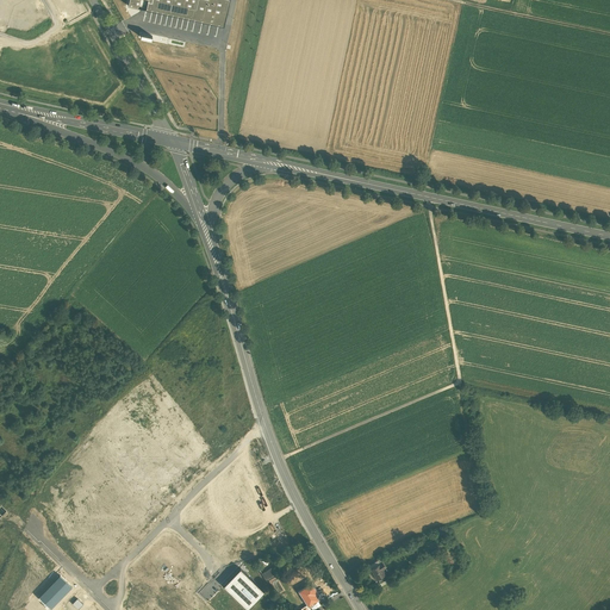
[(0,18),(13,24),(19,5),(5,0),(4,5),(0,4),(0,13),(0,14),(0,18)]
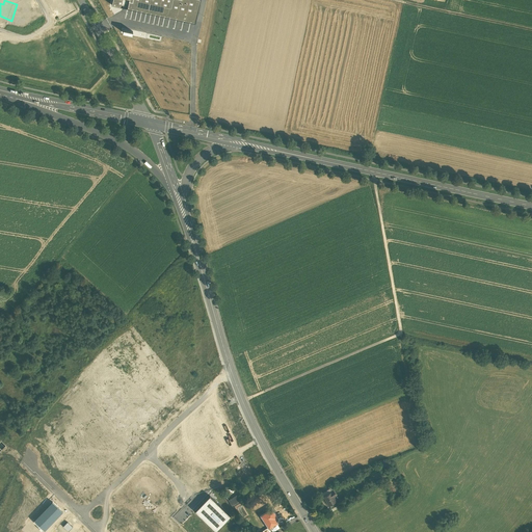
[(112,0),(111,5),(195,23),(200,0),(112,0)]
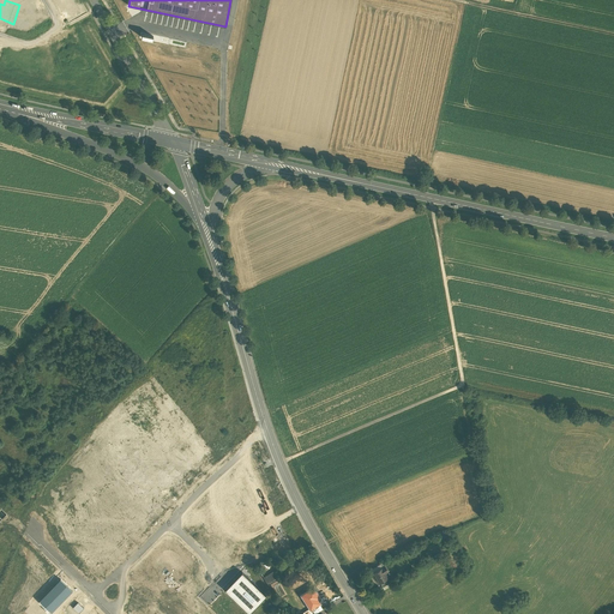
[(35,34),(48,26),(38,10),(26,17),(28,20),(25,23),(30,31),(34,30),(35,34)]
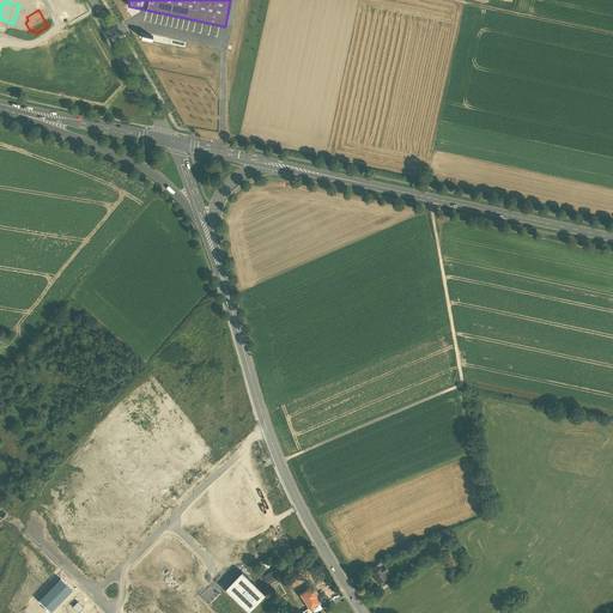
[(384,565),(372,572),(380,582),(387,577),(388,577),(384,572),(388,570),(384,565)]
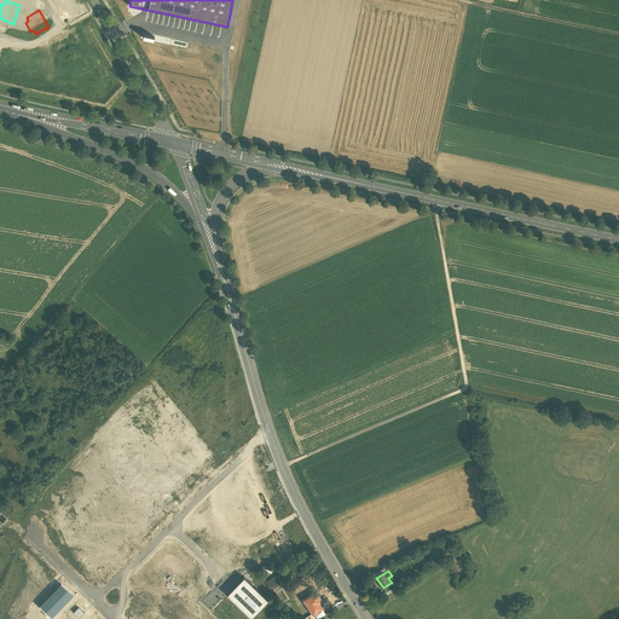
[(227,594),(252,618),(268,600),(244,576),(227,594)]
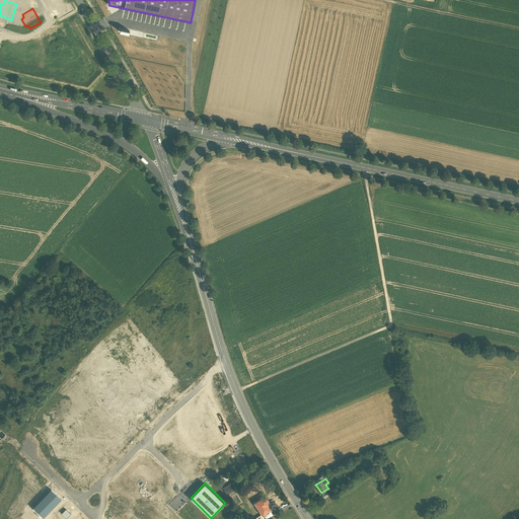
[(231,484),(223,489),(226,494),(228,493),(235,489),(231,484)]
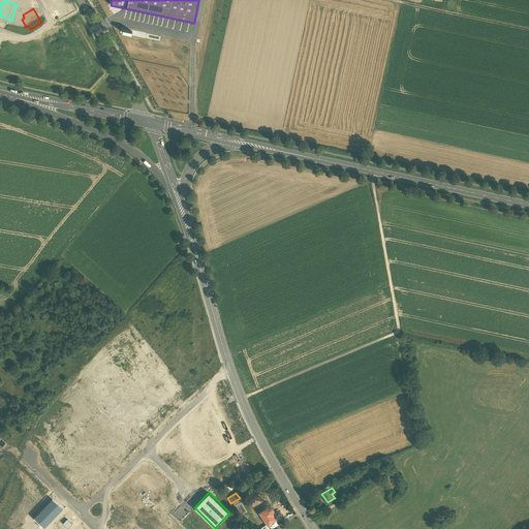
[(43,527),(62,508),(53,498),(33,517),(43,527)]
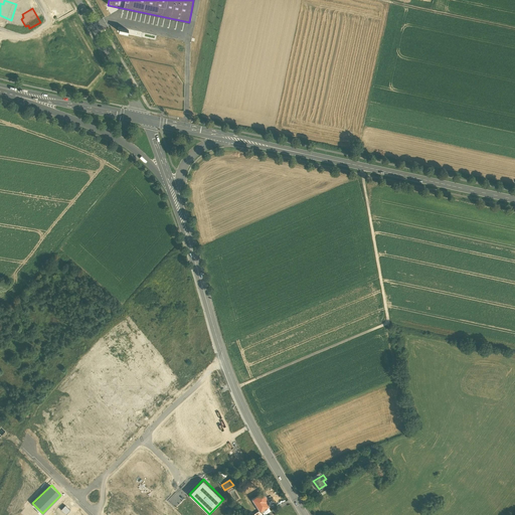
[(239,498),(234,489),(232,490),(231,490),(229,491),(235,501),(239,498)]
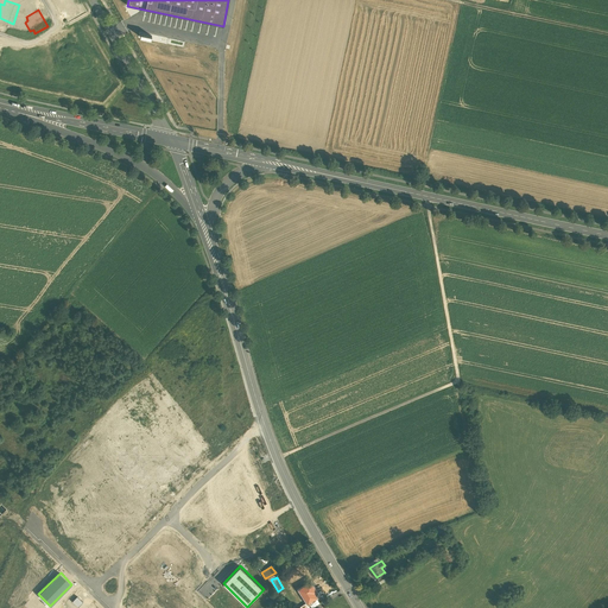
[(309,582),(299,588),(308,601),(315,596),(311,589),(314,588),(309,582)]
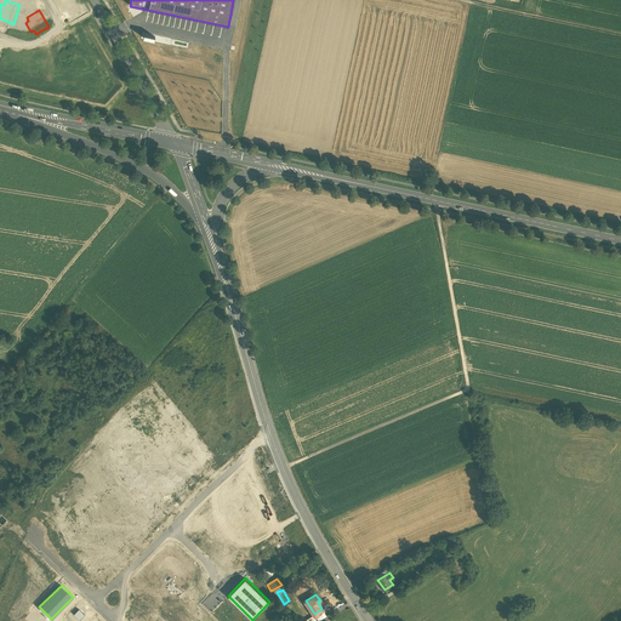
[(85,615),(79,609),(74,614),(80,620),(85,615)]
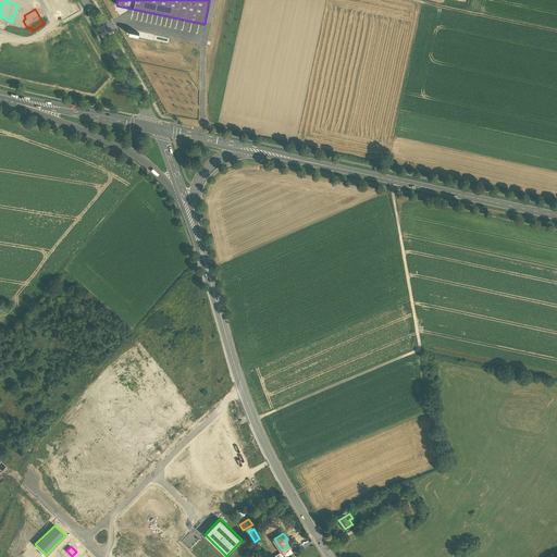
[(288,546),(282,551),(280,552),(281,556),(284,556),(293,552),(288,546)]
